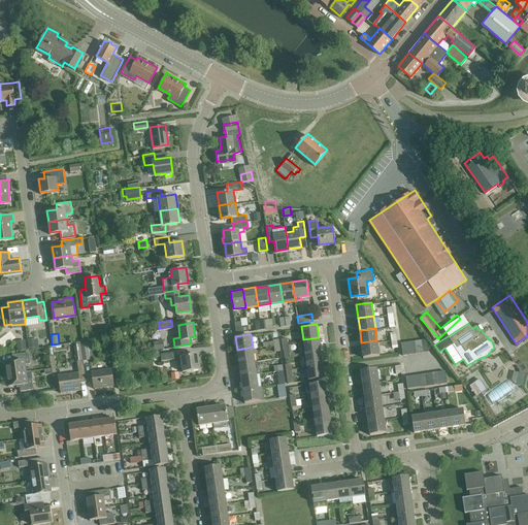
[(37,337),(28,338),(29,347),(38,346),(37,337)]
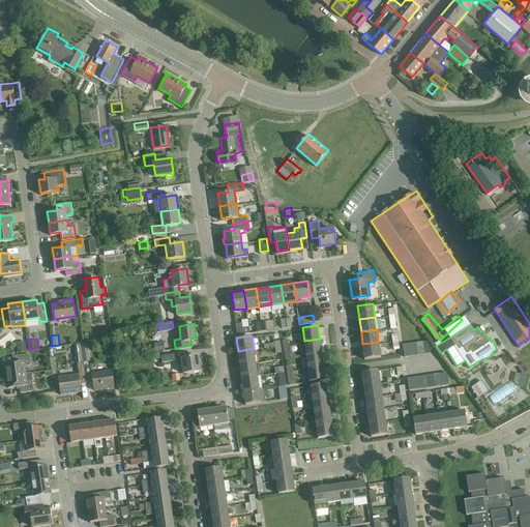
[(320,339),(304,341),(305,354),(322,351),(320,339)]
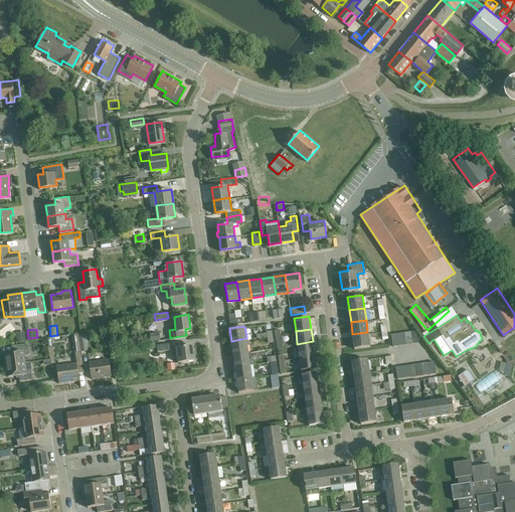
[(24,330),(16,331),(17,340),(26,339),(24,330)]
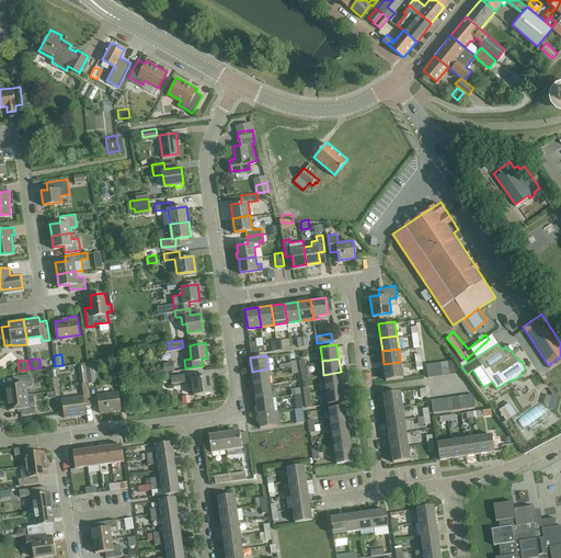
[(93,361),(86,362),(89,380),(95,379),(93,361)]
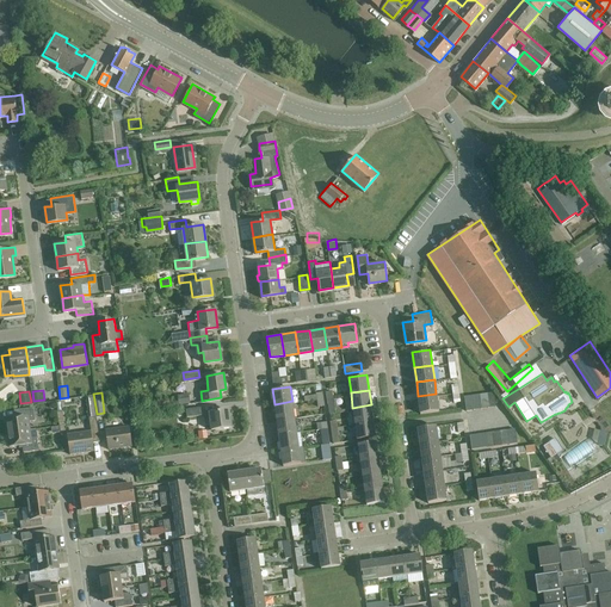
[(189,401),(187,392),(178,394),(179,403),(189,401)]
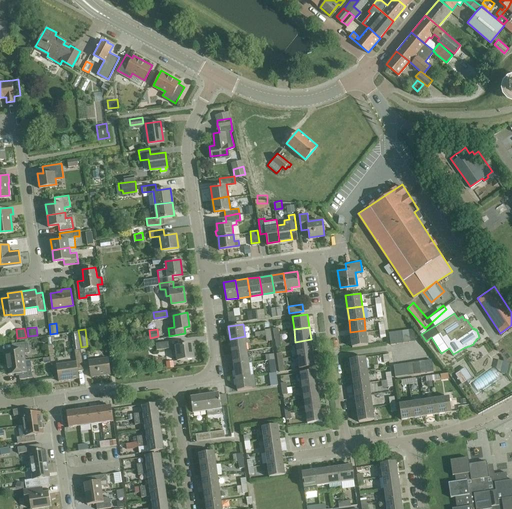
[(365,330),(350,332),(352,345),(367,343),(365,330)]
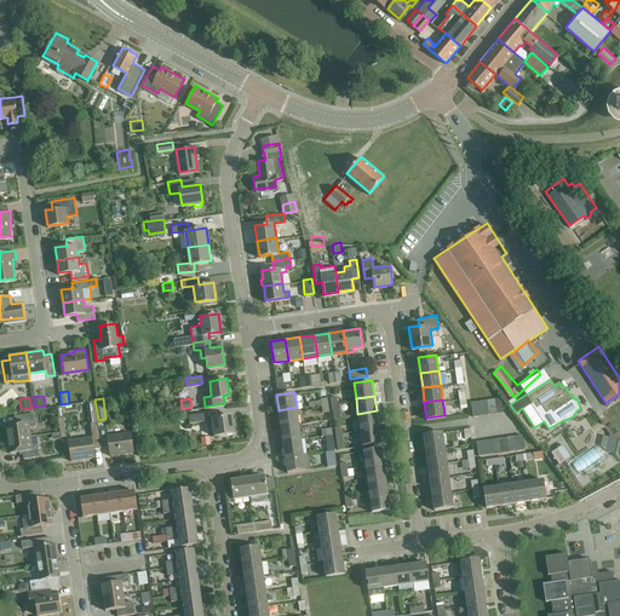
[(481,414),(478,399),(471,401),(472,415),(481,414)]
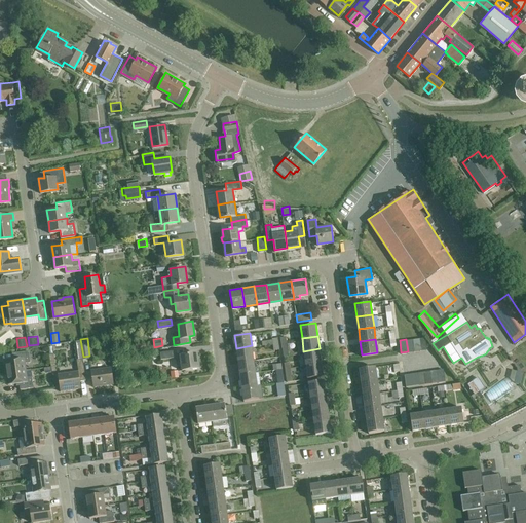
[(74,341),(76,358),(82,357),(80,340),(74,341)]
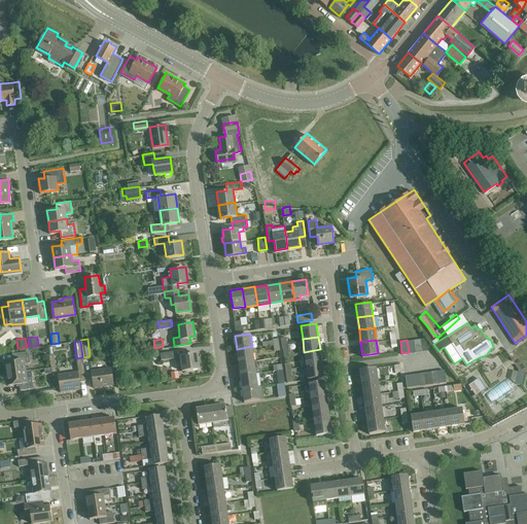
[(253,359),(252,346),(237,349),(239,361),(253,359)]
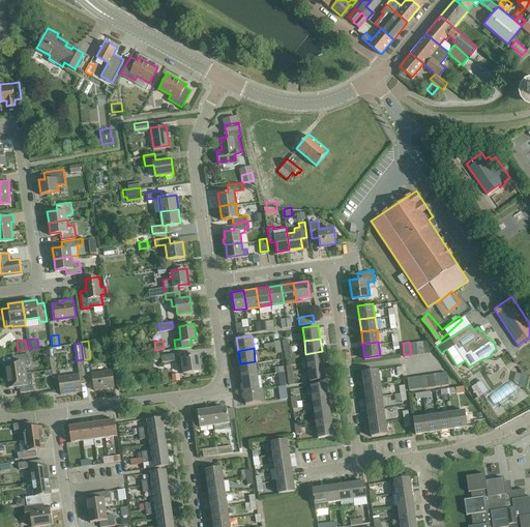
[(322,351),(305,354),(307,367),(323,364),(322,351)]
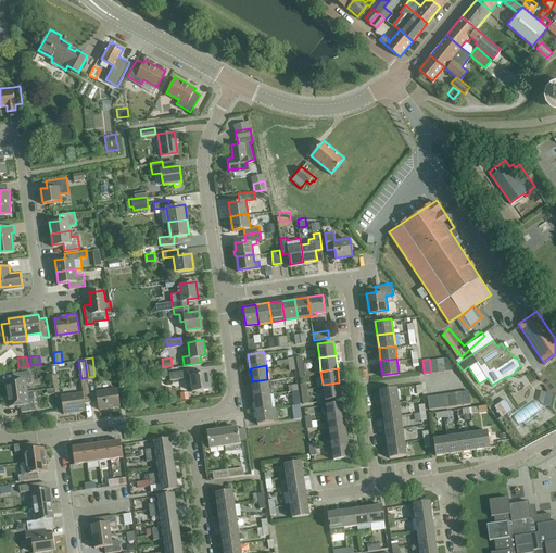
[(7,392),(27,389),(26,381),(32,381),(29,369),(15,372),(16,378),(4,379),(7,392)]
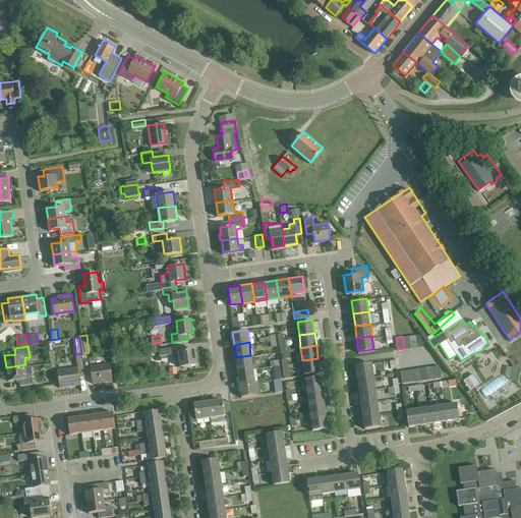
[(159,354),(172,353),(171,346),(159,348),(159,354)]
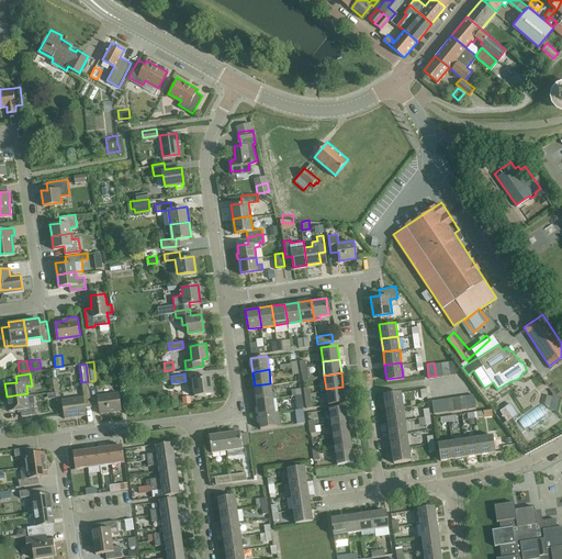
[(194,393),(200,392),(213,391),(211,376),(188,379),(188,386),(193,386),(194,393)]
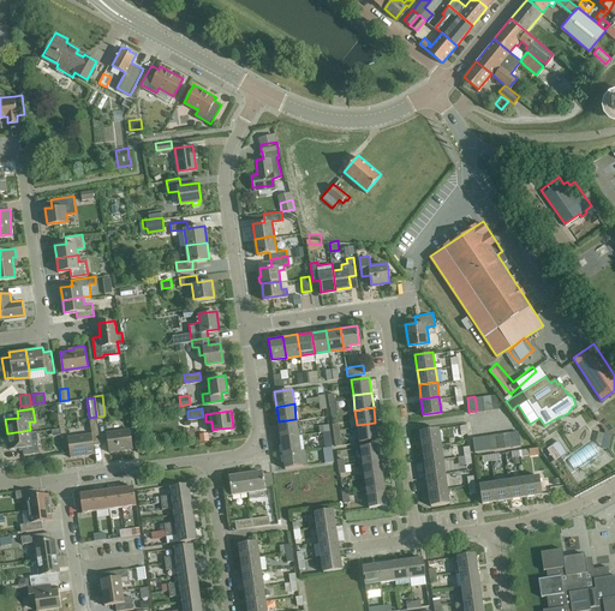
[(70,455),(95,451),(94,443),(101,443),(97,418),(90,419),(91,432),(67,436),(70,455)]
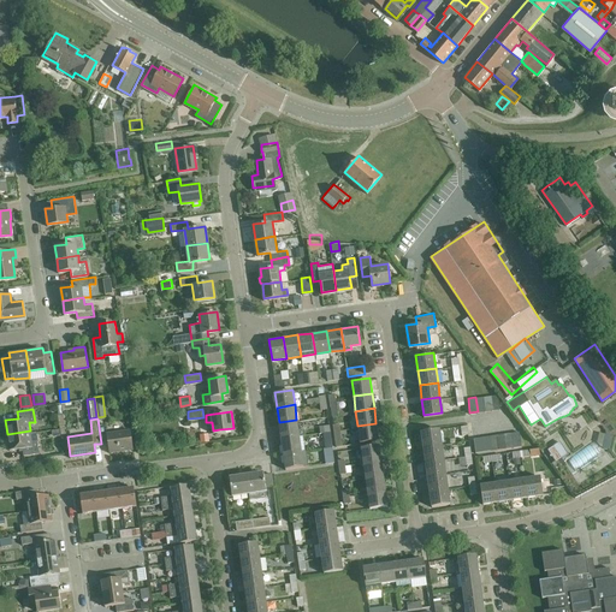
[(279,422),(280,437),(298,434),(304,434),(303,427),(297,428),(296,420),(279,422)]
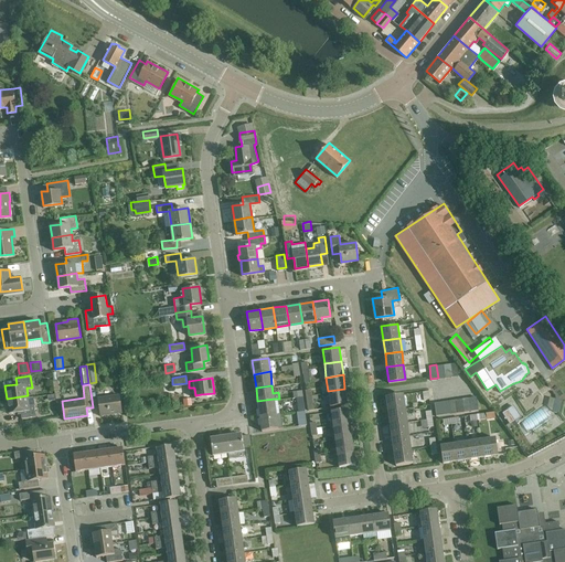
[(347,403),(344,389),(328,391),(330,405),(347,403)]
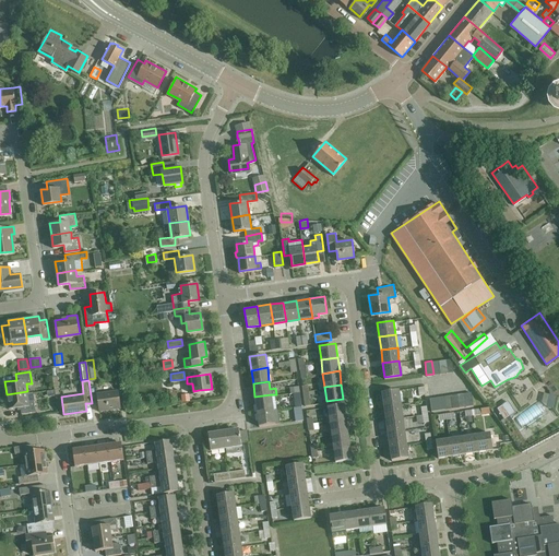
[(120,406),(118,390),(118,389),(96,392),(99,410),(120,406)]
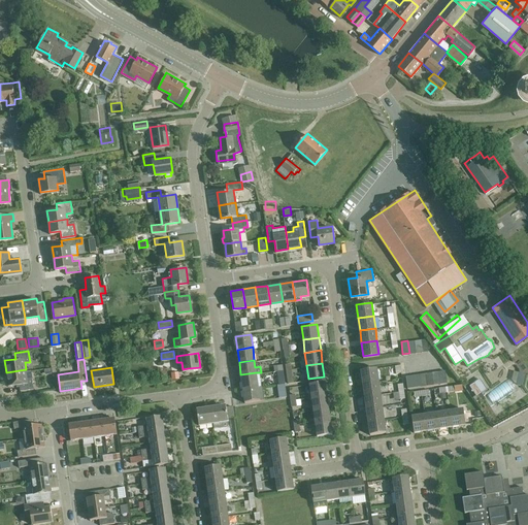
[(363,382),(378,380),(376,367),(361,369),(363,382)]
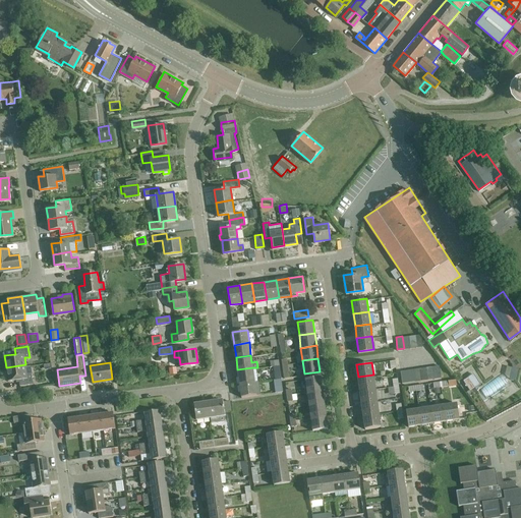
[(25,364),(6,367),(8,380),(18,378),(19,384),(33,383),(32,371),(31,364),(25,364)]
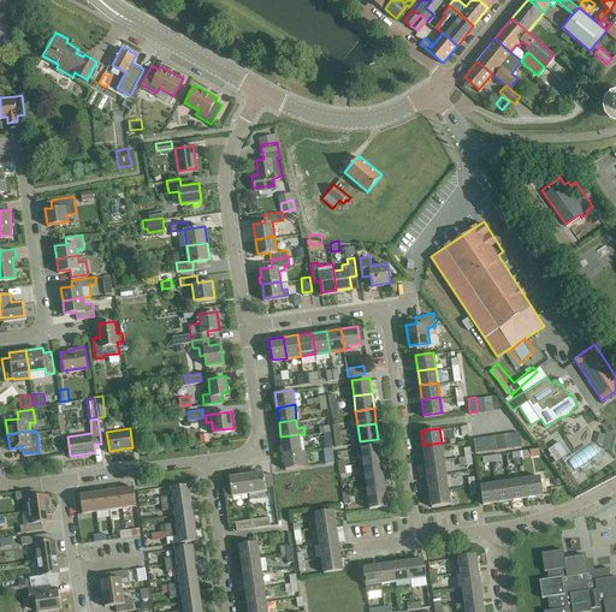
[(519,431),(511,432),(514,445),(521,444),(519,431)]
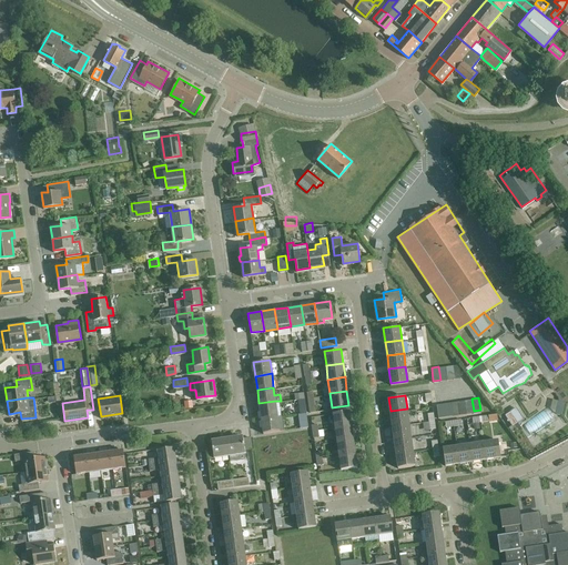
[(555,409),(554,412),(561,413),(565,401),(557,399),(555,409)]
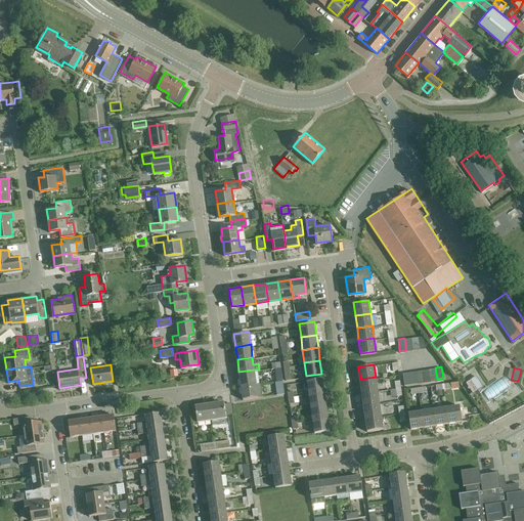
[(256,383),(254,370),(238,372),(241,385),(256,383)]
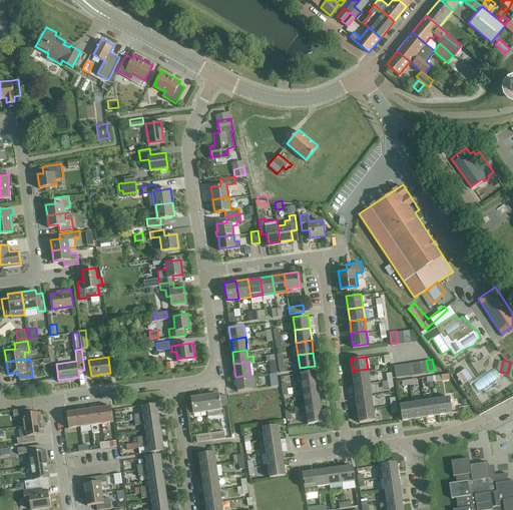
[(408,362),(401,363),(402,375),(409,374),(408,362)]
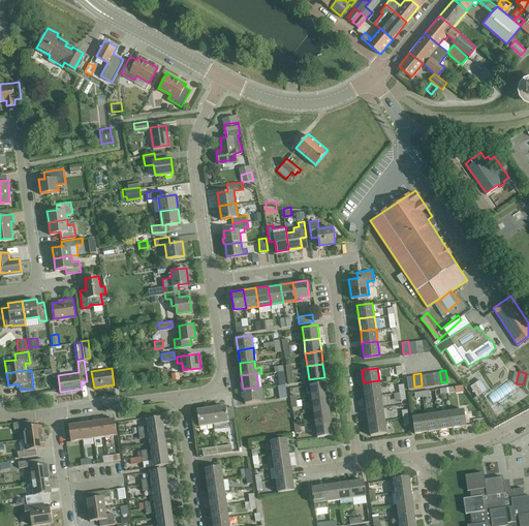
[(413,374),(406,375),(408,388),(414,387),(413,374)]
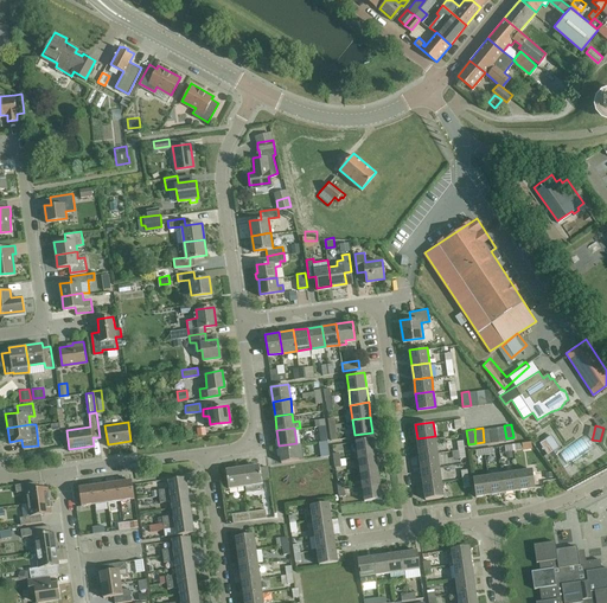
[(551,434),(541,441),(548,453),(553,449),(560,446),(551,434)]
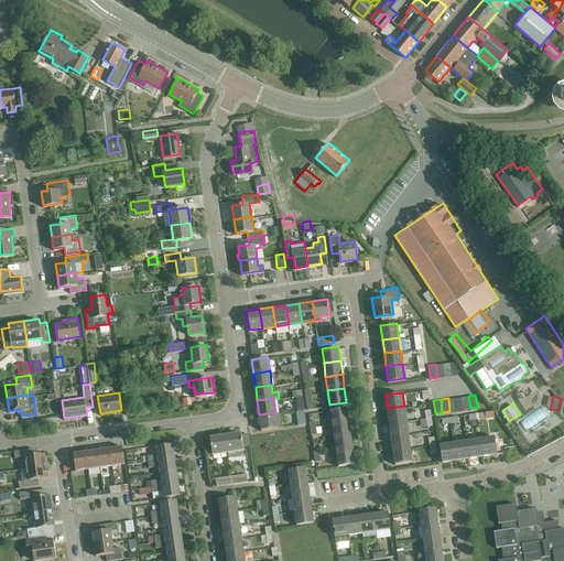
[(523,417),(527,424),(550,412),(546,405),(523,417)]
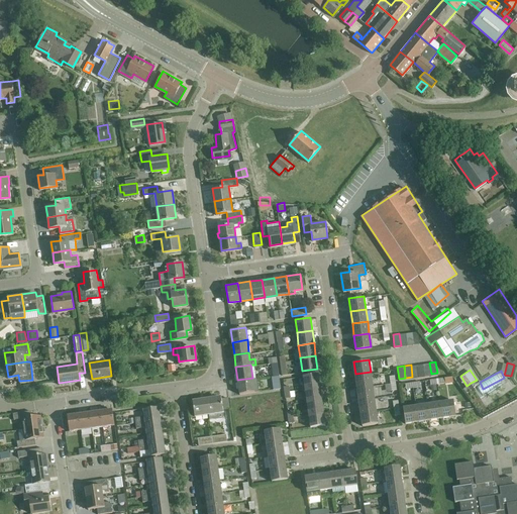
[(304,388),(319,385),(317,372),(303,375),(304,388)]
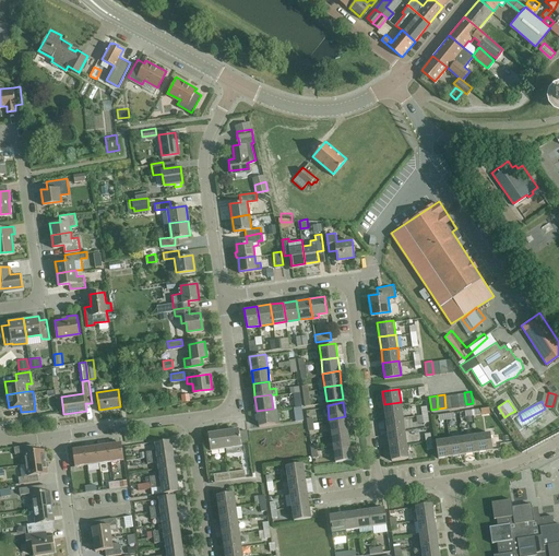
[(403,416),(401,402),(384,404),(385,418),(403,416)]
